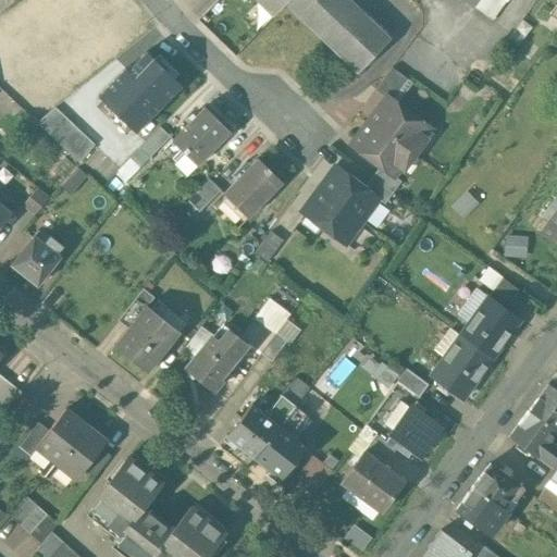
[(257,0),(274,15),(285,4),(288,0),(257,0)]
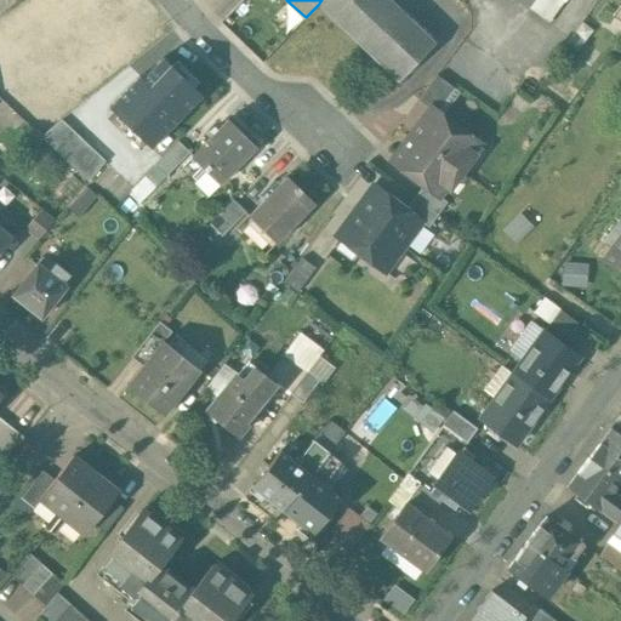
[(436,44),(389,0),(322,0),(318,5),(398,81),(436,44)]
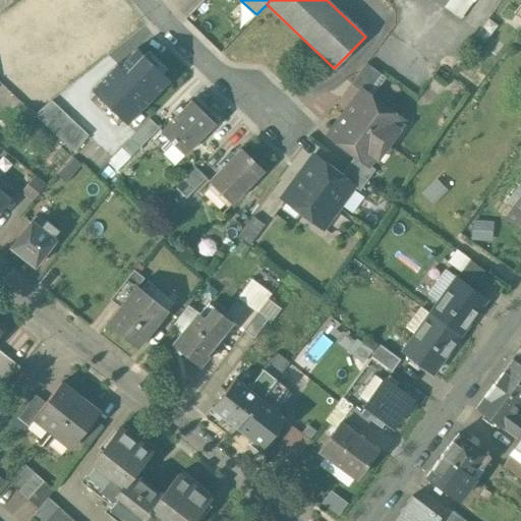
[(436,0),(461,18),(474,0),(436,0)]
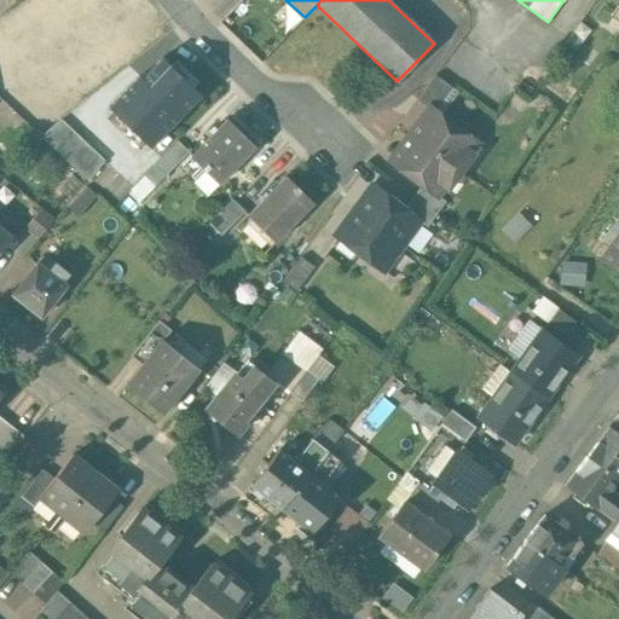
[(171,61),(155,76),(150,71),(142,81),(146,86),(131,102),(165,134),(204,93),(171,61)]
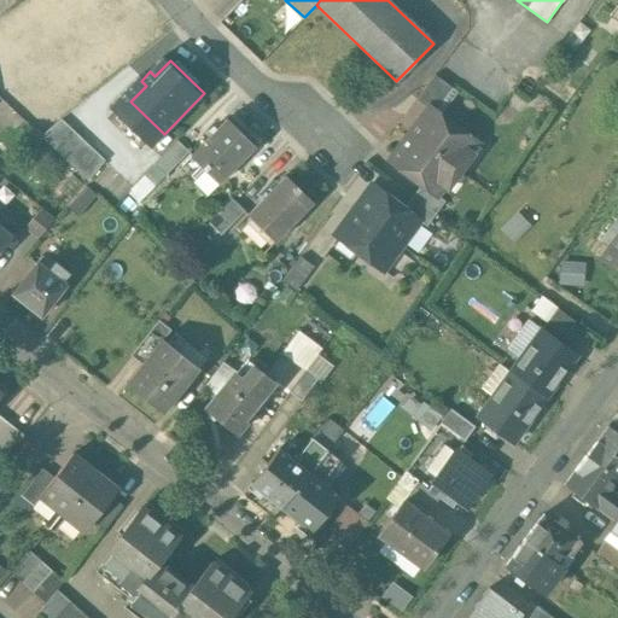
[(507,76),(487,60),(471,80),(481,87),(476,93),(488,103),(507,76)]
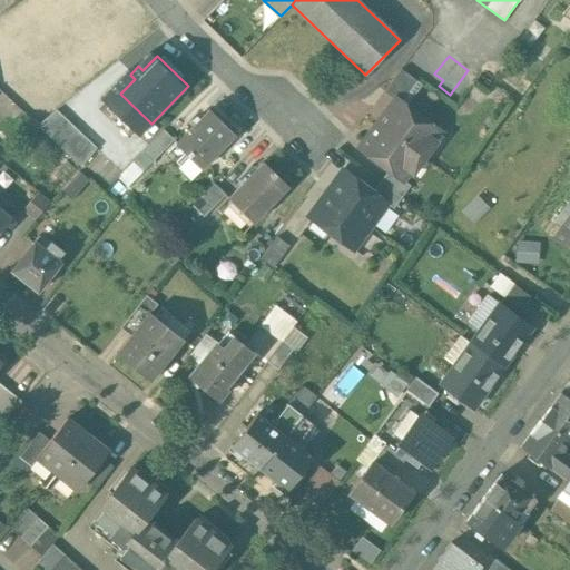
[(396,98),(377,124),(421,156),(440,130),(396,98)]
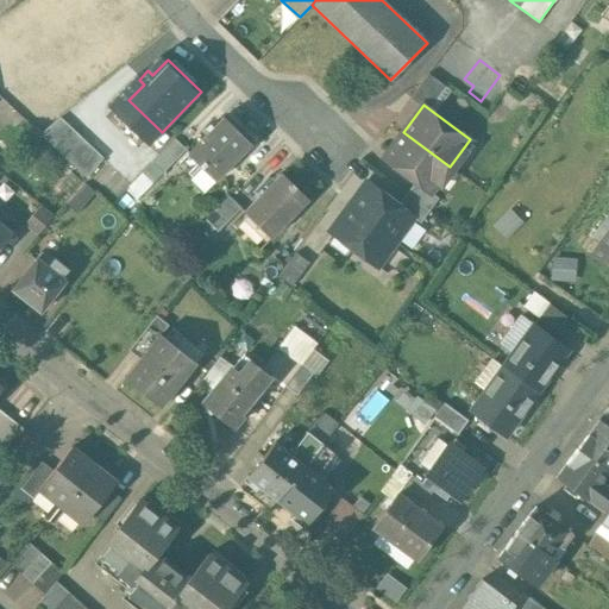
[(105,158),(62,118),(42,135),(87,179),(105,158)]
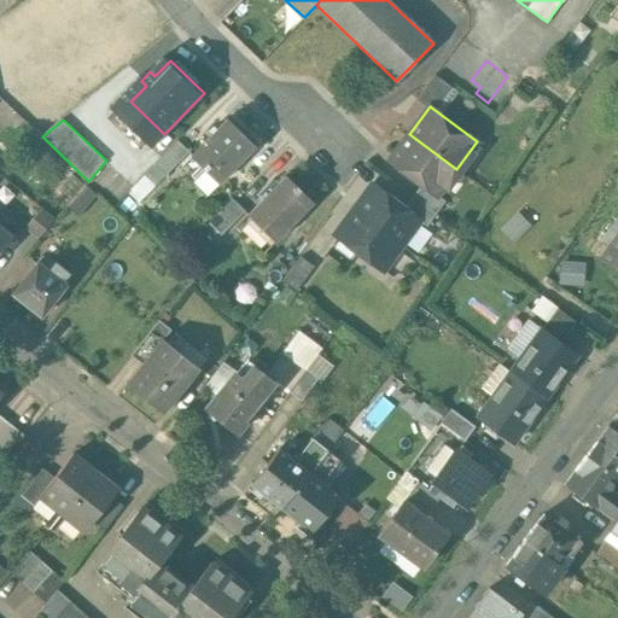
[(257,147),(229,121),(193,158),(221,185),(257,147)]
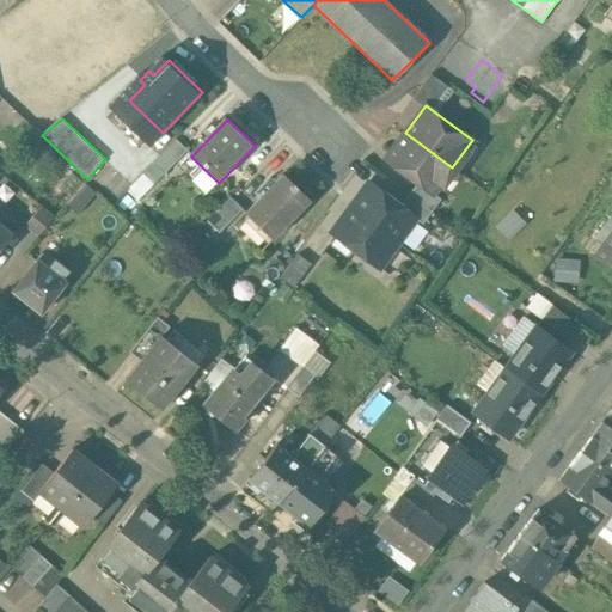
[(452,167),(405,133),(385,159),(417,183),(432,195),(433,194),(452,167)]
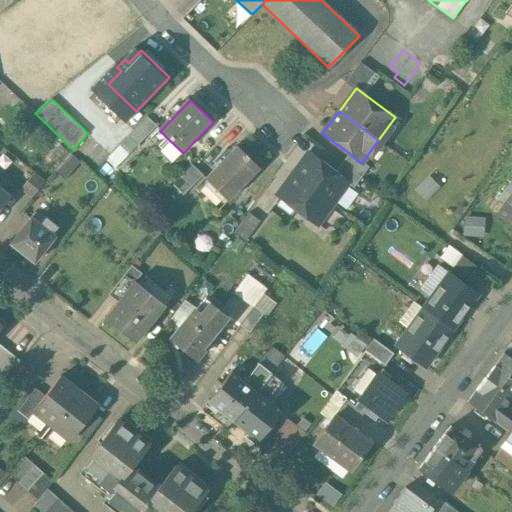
[(147,116),(128,137),(139,147),(158,127),(147,116)]
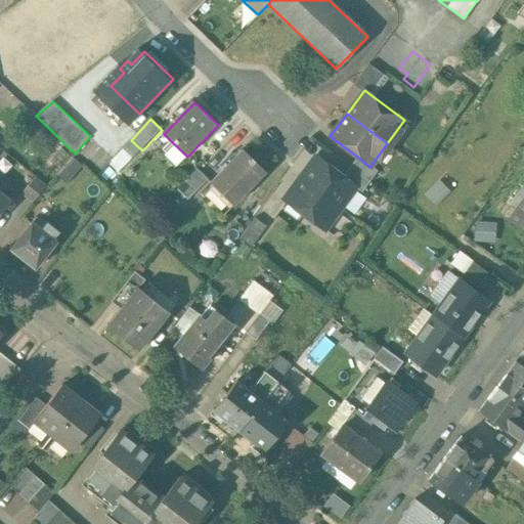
[(266,171),(242,148),(210,182),(233,205),(266,171)]
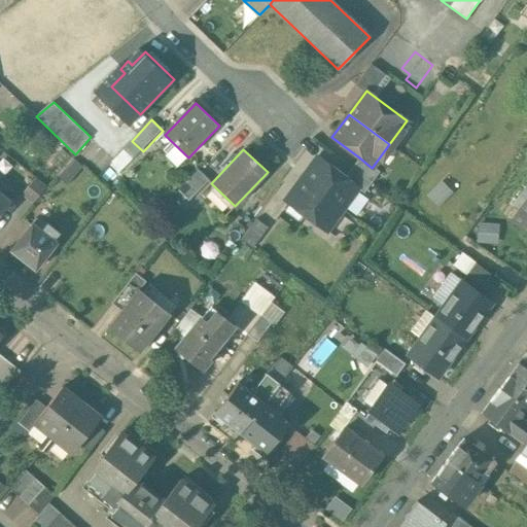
[(345,177),(317,157),(302,179),(342,209),(358,188),(358,187),(345,177)]
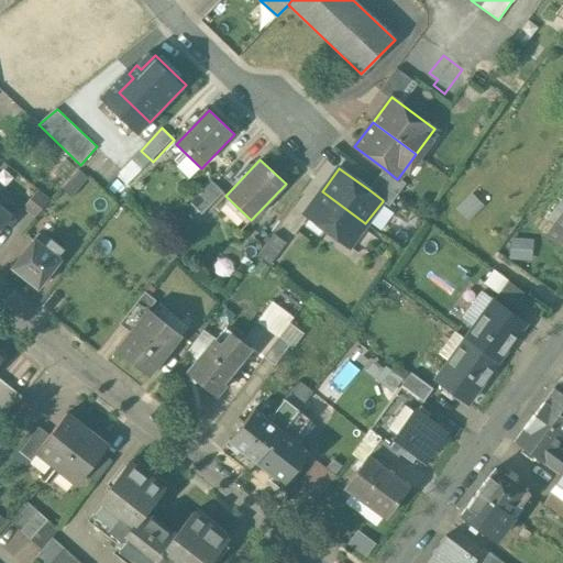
[(397,179),(384,168),(376,179),(397,195),(406,184),(398,178),(397,179)]
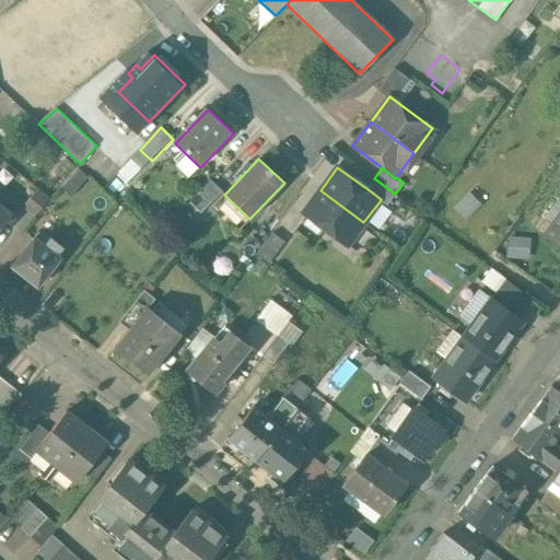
[(395,194),(374,178),(366,188),(381,199),(381,200),(386,205),(395,194)]
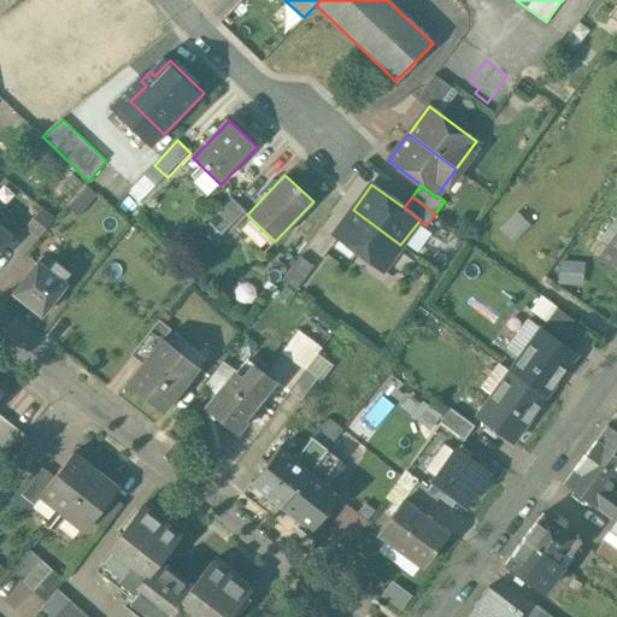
[(231,199),(209,223),(219,234),(244,210),(231,199)]
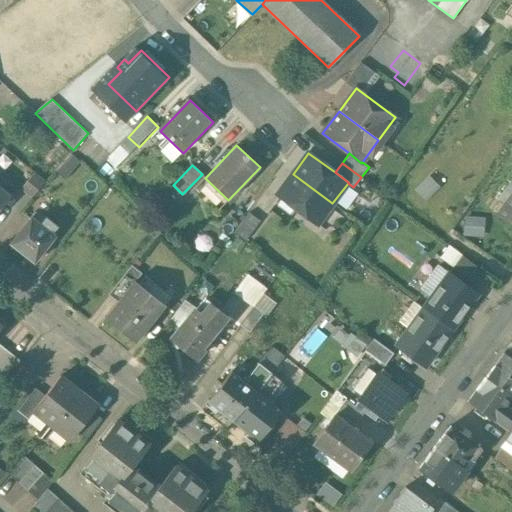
[(34,172),(21,188),(31,197),(45,181),(34,172)]
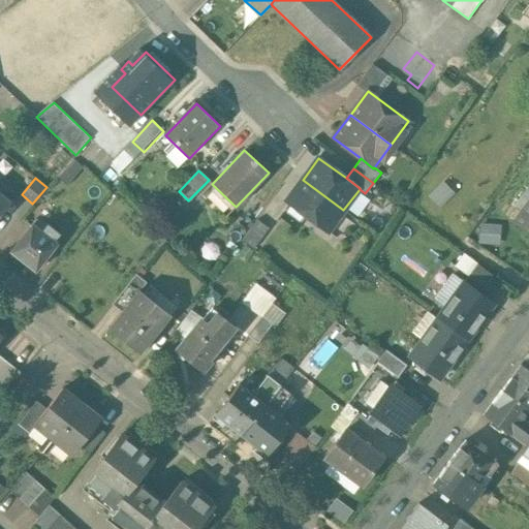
[(343,210),(303,180),(286,201),(328,231),(343,210)]
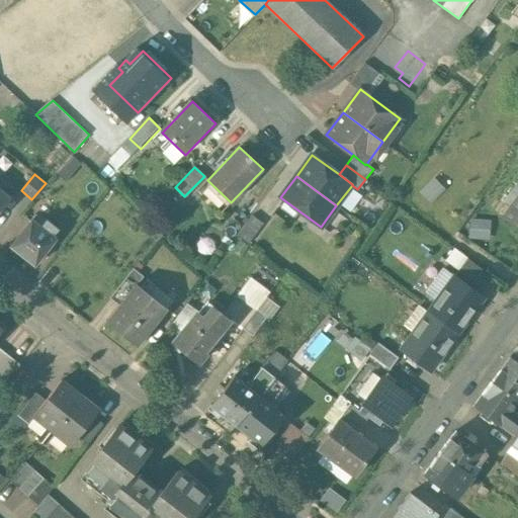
[(419,190),(429,201),(445,188),(435,176),(419,190)]
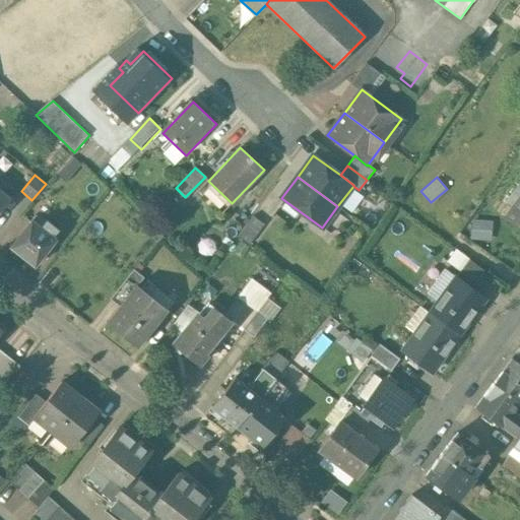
[(46,184),(31,200),(42,208),(55,192),(46,184)]
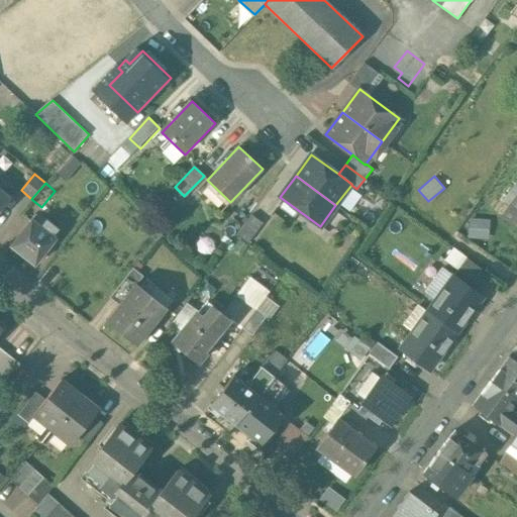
[(0,211),(11,198),(0,188),(0,211)]
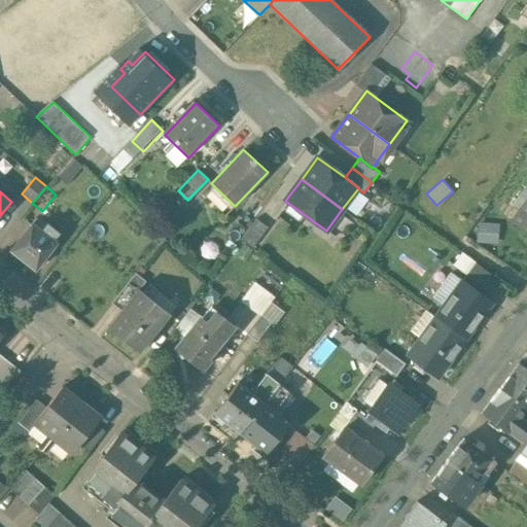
[(526,199),(511,221),(526,233),(526,199)]
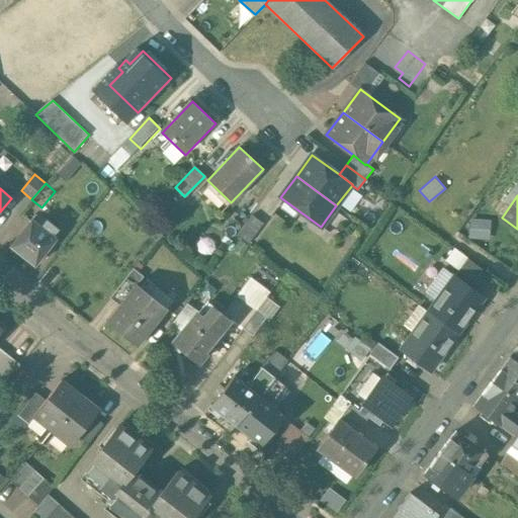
[(263,224),(251,216),(237,235),(248,244),(263,224)]
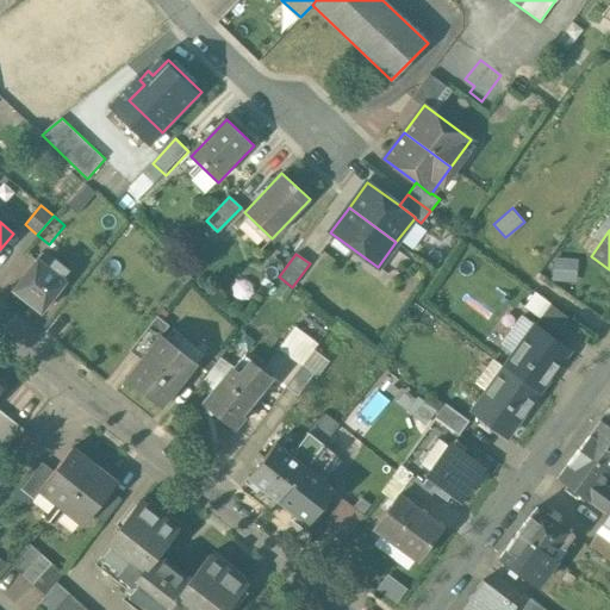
[(51,263),(48,268),(37,260),(12,291),(41,313),(66,282),(61,279),(64,274),(51,263)]
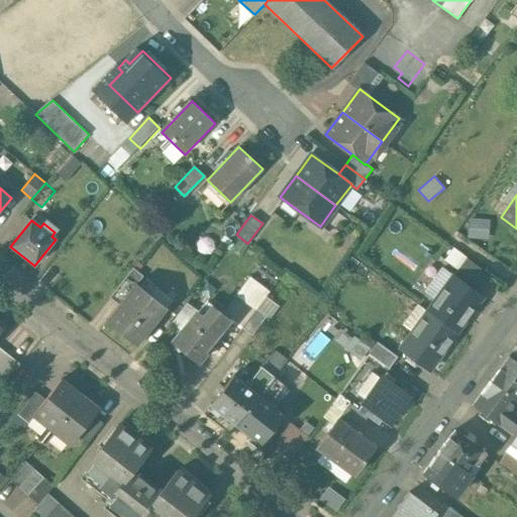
[(133,268),(109,297),(118,305),(135,284),(136,285),(143,276),(133,268)]
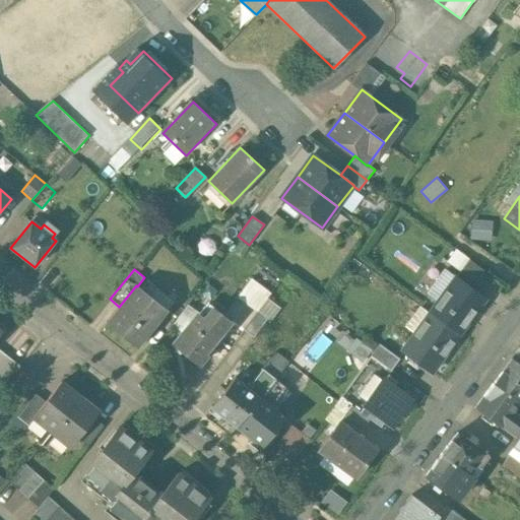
[(485,299),(455,277),(430,313),(459,335),(485,299)]
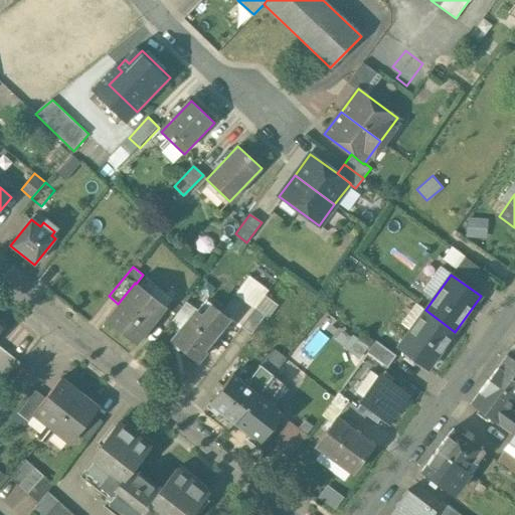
[(269,291),(248,277),(235,295),(255,309),(269,291)]
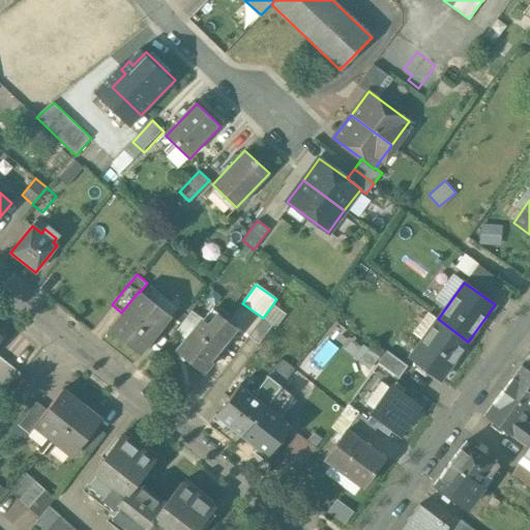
[(140,292),(139,291),(121,313),(108,330),(140,356),(171,317),(140,292)]
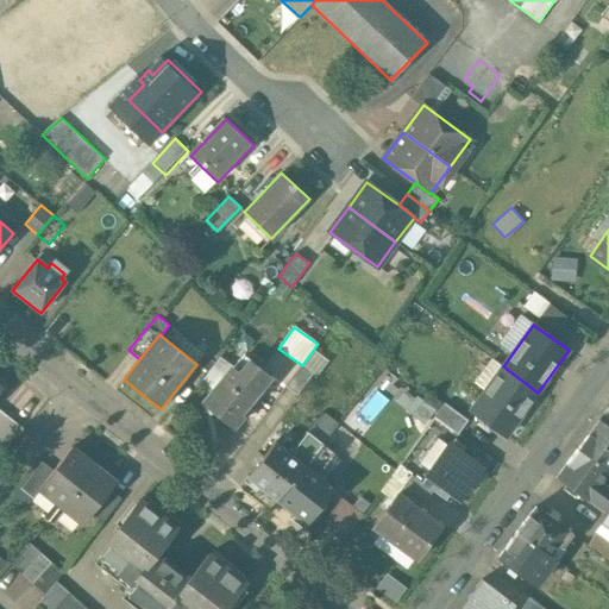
[(242,382),(226,371),(201,406),(232,428),(242,415),(239,414),(269,376),(253,365),(242,382)]
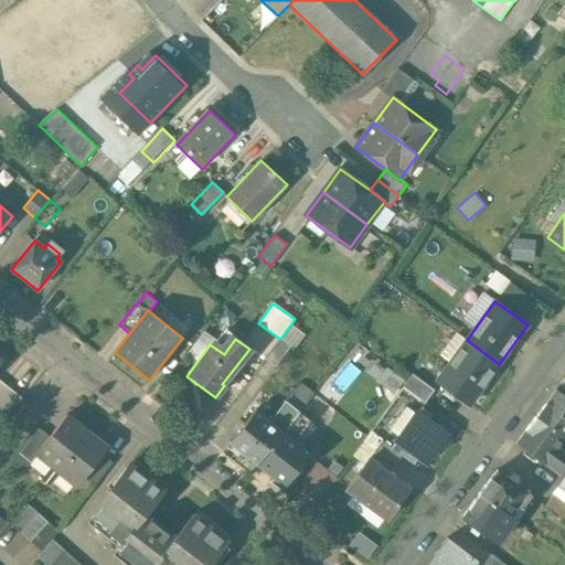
[(290,347),(280,339),(265,360),(275,368),(290,347)]
